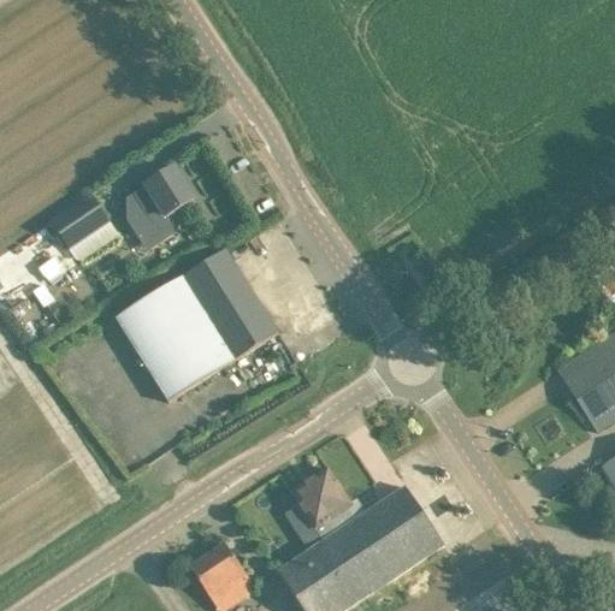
[(153,223),(166,214),(194,196),(173,165),(147,182),(147,183),(134,191),(143,207),(153,223)]
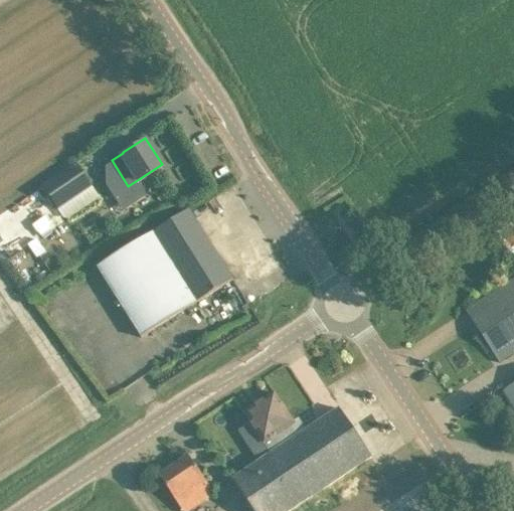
[(73,162),(42,183),(57,206),(89,185),(73,162)]
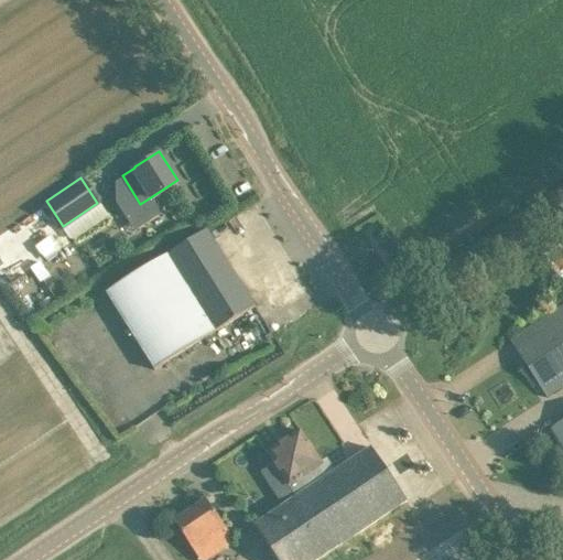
[(216,243),(206,227),(106,290),(154,366),(255,303),(245,288),(245,287),(244,287),(235,273),(236,272),(235,271),(235,272),(226,258),(226,257),(225,257),(216,244),(217,243),(216,241),(216,243)]
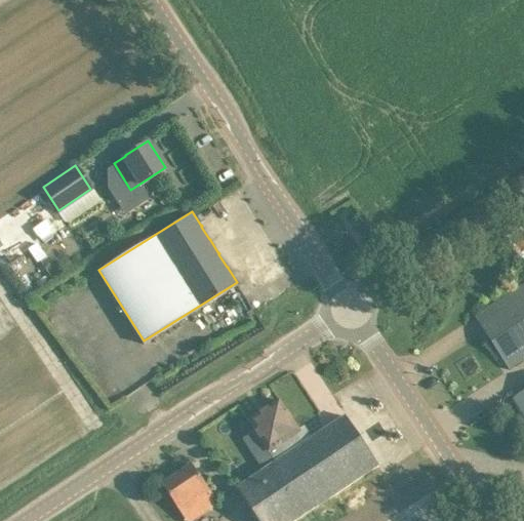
[(289,255),(303,273),(311,267),(298,249),(289,255)]
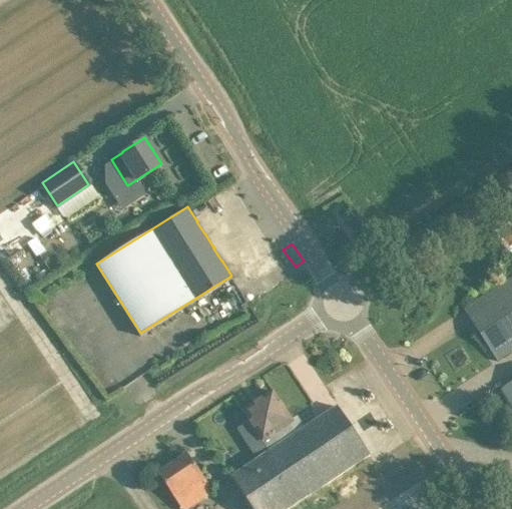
[(497,358),(511,348),(511,274),(463,307),(497,358)]
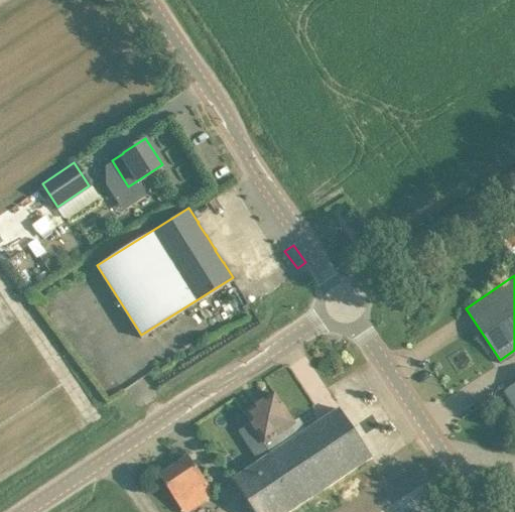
[(514,405),(514,380),(504,388),(514,405)]
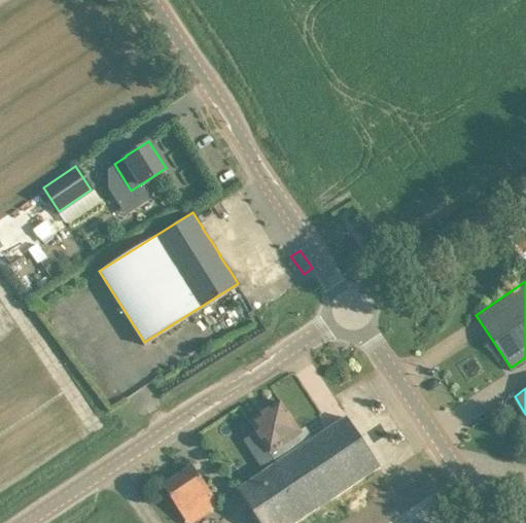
[(255,429),(276,460),(263,468),(237,486),(260,522),(290,522),(315,507),(377,465),(378,465),(379,464),(378,462),(347,417),(347,416),(346,415),(344,416),(345,416),(312,438),(304,444),(303,443),(296,433),(301,430),(299,427),(280,399),(249,419),(254,428),(255,429)]
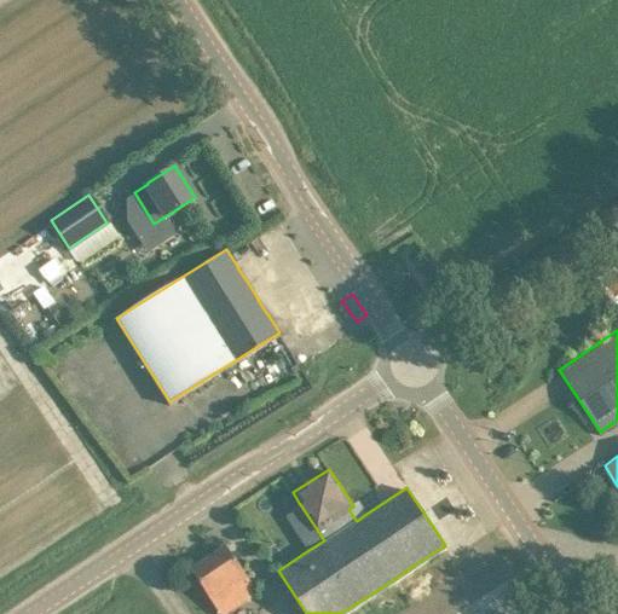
[(190,567),(221,613),(256,590),(225,544),(190,567)]
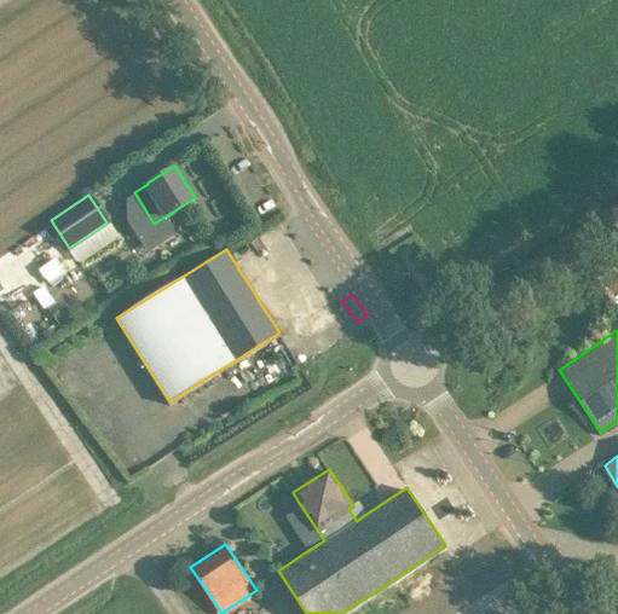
[(0,569),(15,561),(6,546),(0,549),(0,569)]
